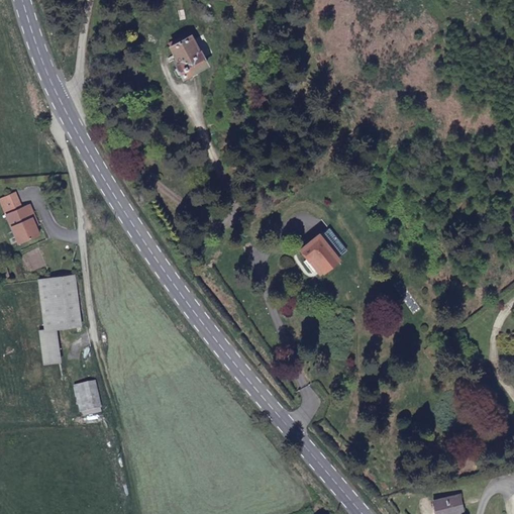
[(199,52),(191,34),(172,45),(181,63),(179,64),(179,67),(176,69),(180,75),(183,74),(184,76),(207,63),(202,50),(199,52)]
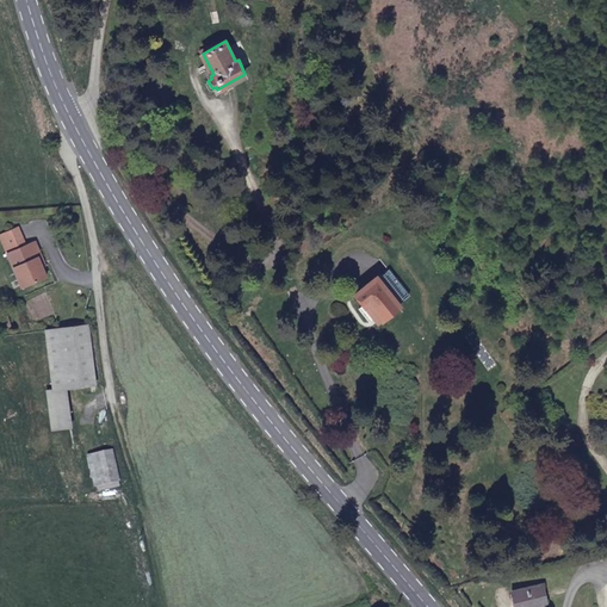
[(49,274),(47,266),(39,251),(43,248),(38,237),(11,248),(24,284),(49,274)]
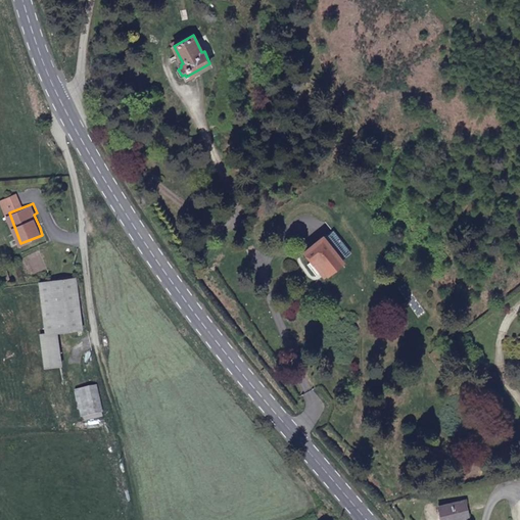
[(34,215),(40,228),(43,227),(37,213),(34,215)]
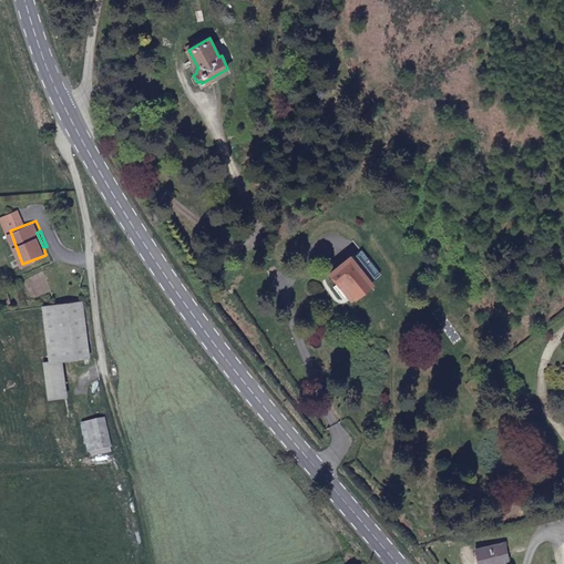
[(372,283),(351,255),(331,272),(352,298),(372,283)]
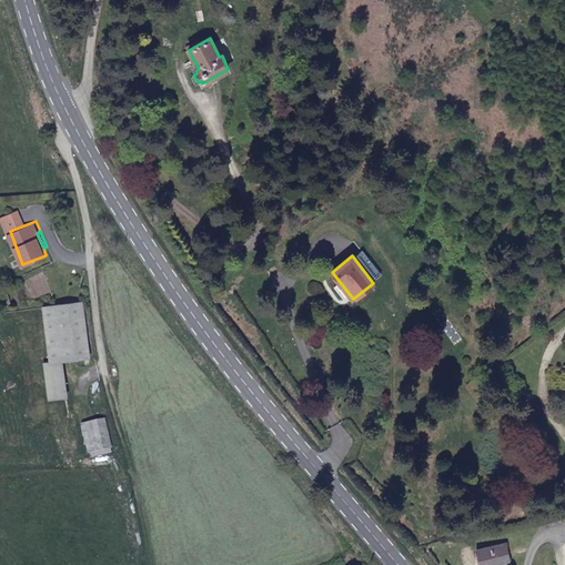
[(49,361),(60,360),(89,356),(82,301),(43,305),(49,361)]
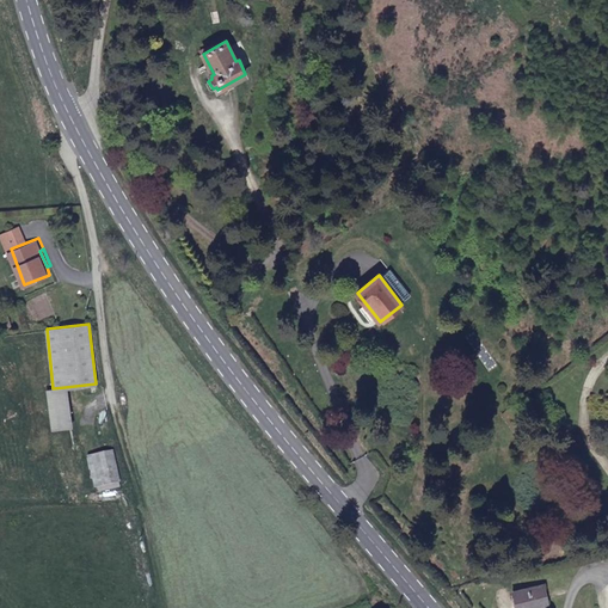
[(68,425),(65,387),(53,388),(47,390),(51,428),(68,425)]
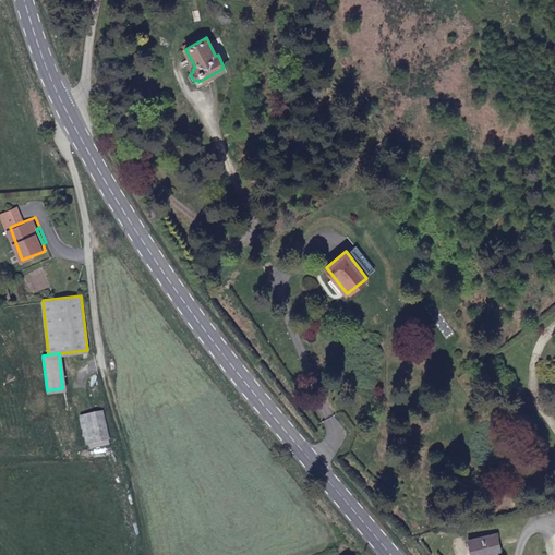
[(109,438),(103,411),(82,415),(88,444),(109,438)]
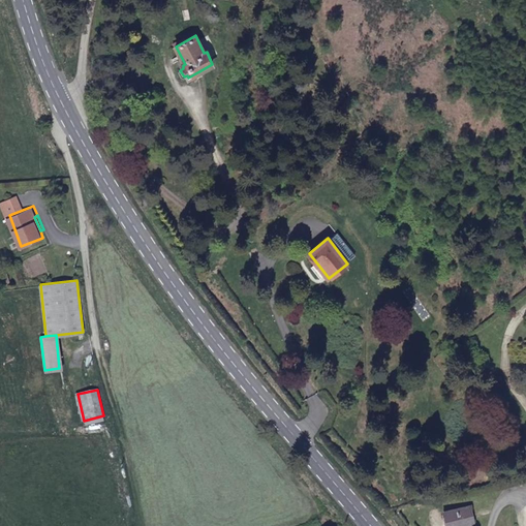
[(476,519),(472,503),(455,507),(455,509),(447,512),(451,525),(476,519)]
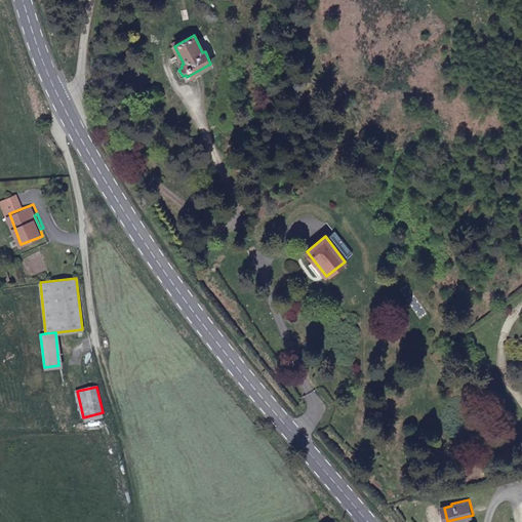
All buildings are outlined.
